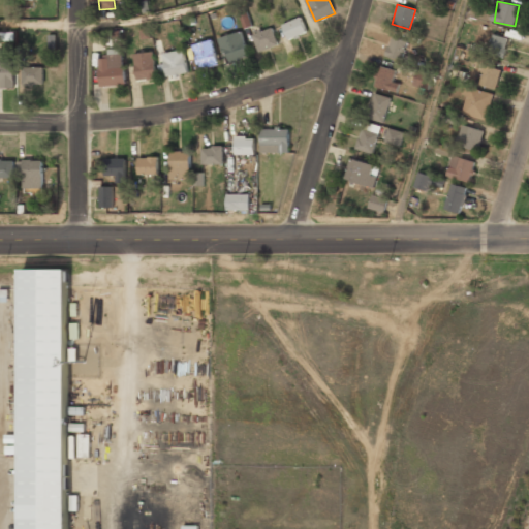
[(288,40),(307,33),(301,17),(282,24),(288,40)]
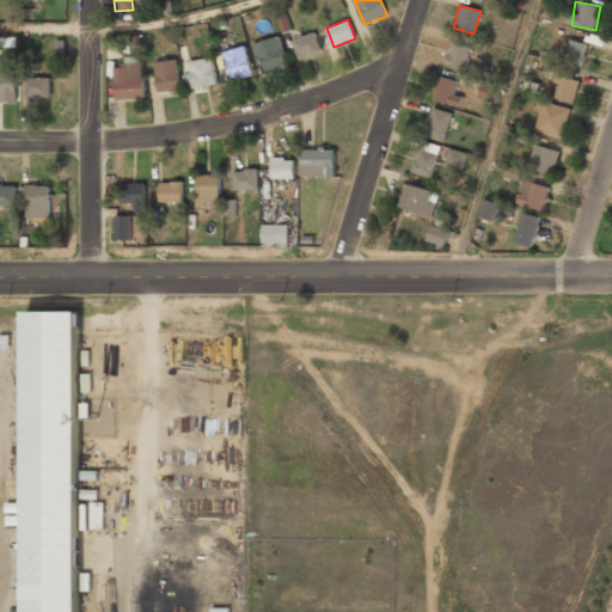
[(323,53),(316,30),(292,38),(299,60),(323,53)]
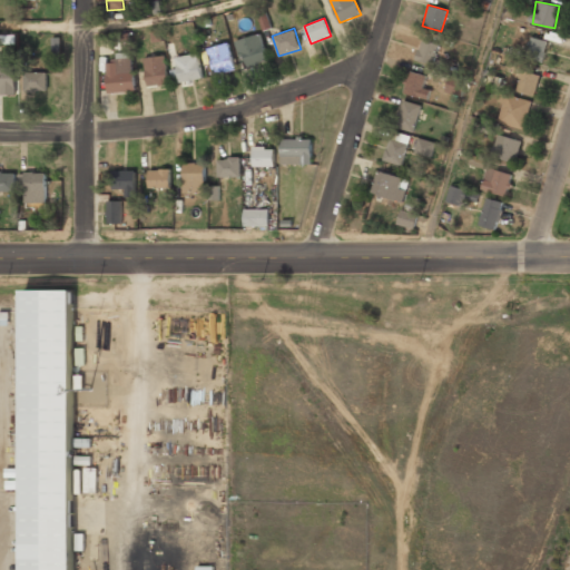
[(269,60),(258,32),(235,41),(246,69),(269,60)]
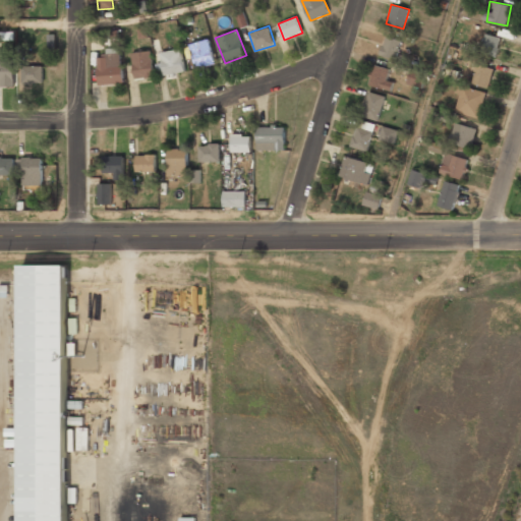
[(478,51),(495,56),(502,38),(485,33),(478,51)]
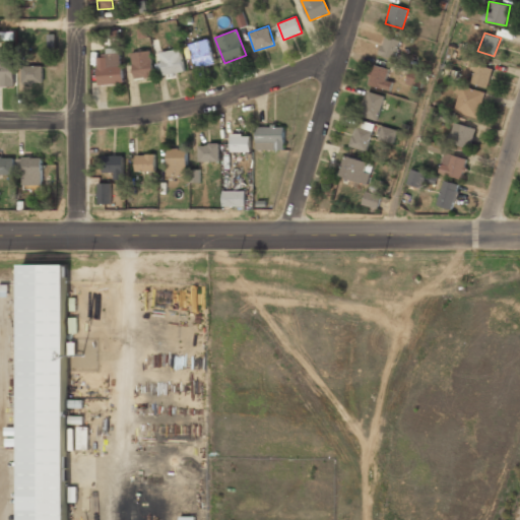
[(396,59),(401,41),(384,36),(379,54),(396,59)]
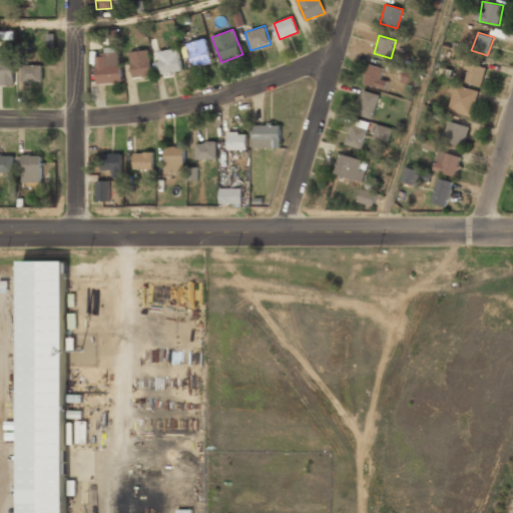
[(206,39),(186,42),(190,67),(211,63),(206,39)]
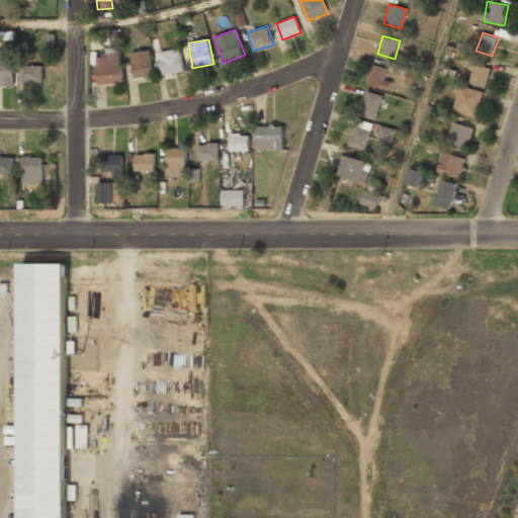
[(161,74),(183,72),(181,49),(159,52),(161,74)]
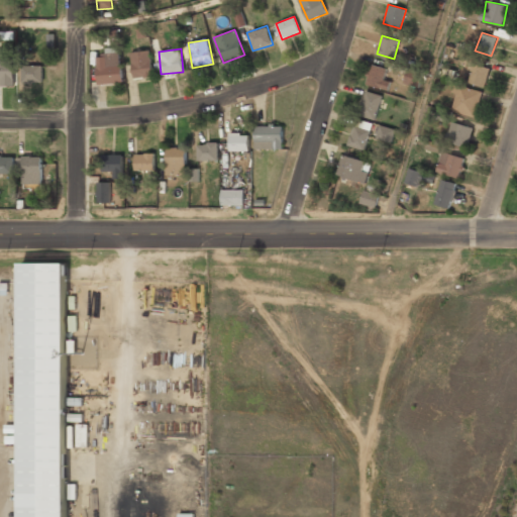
[(130,53),(134,79),(153,76),(149,49),(130,53)]
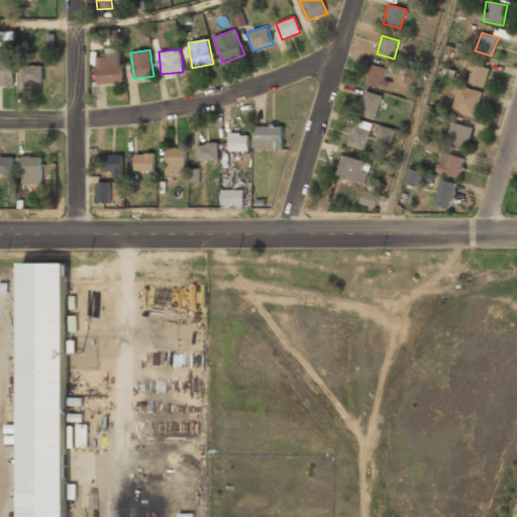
[(121,53),(97,53),(97,83),(121,83),(121,53)]
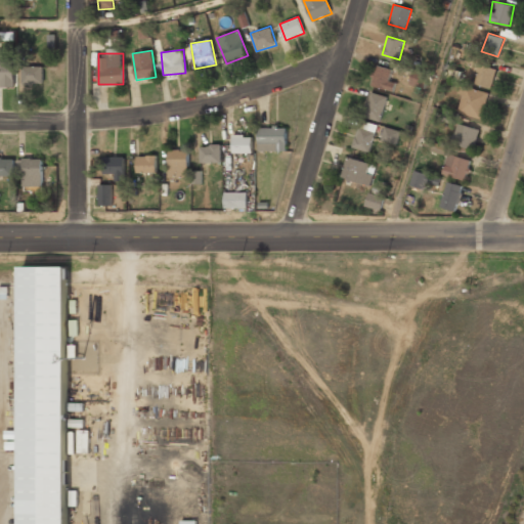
[(0,88),(14,88),(15,60),(0,60),(0,88)]
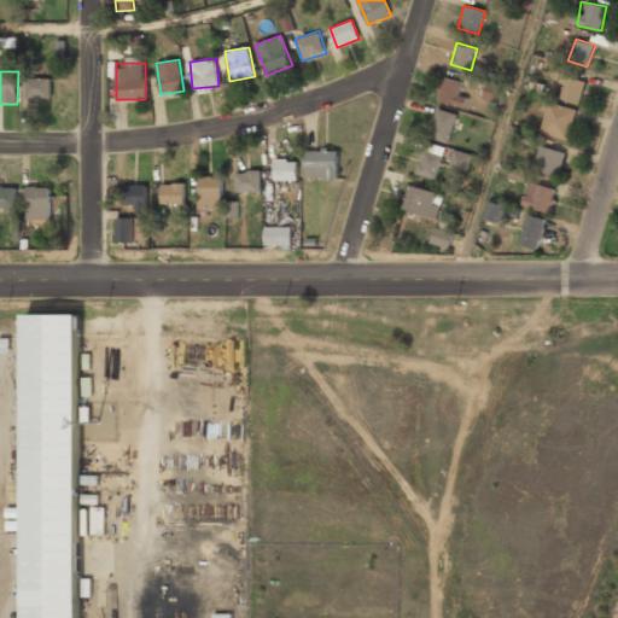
[(467,83),(444,76),(437,99),(460,108),(467,83)]
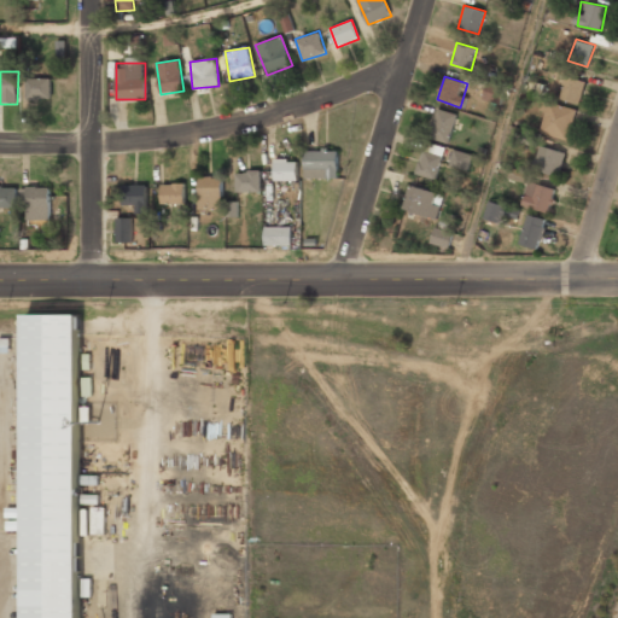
[(560,98),(579,103),(586,81),(566,76),(560,98)]
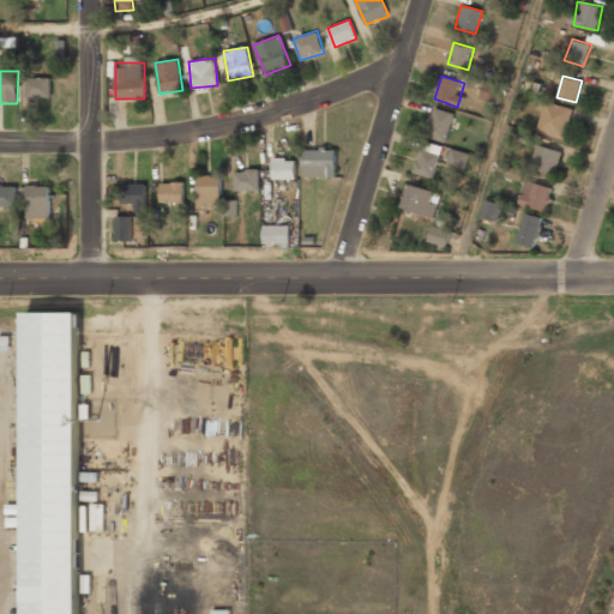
[(50,77),(24,77),(24,98),(50,98),(50,77)]
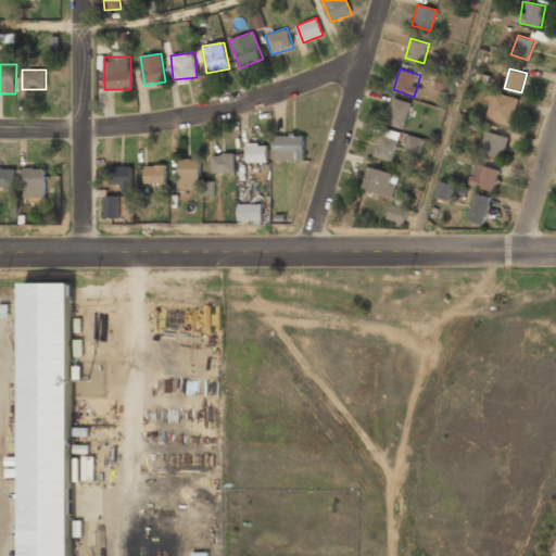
[(456,79),(441,74),(434,88),(450,95),(456,79)]
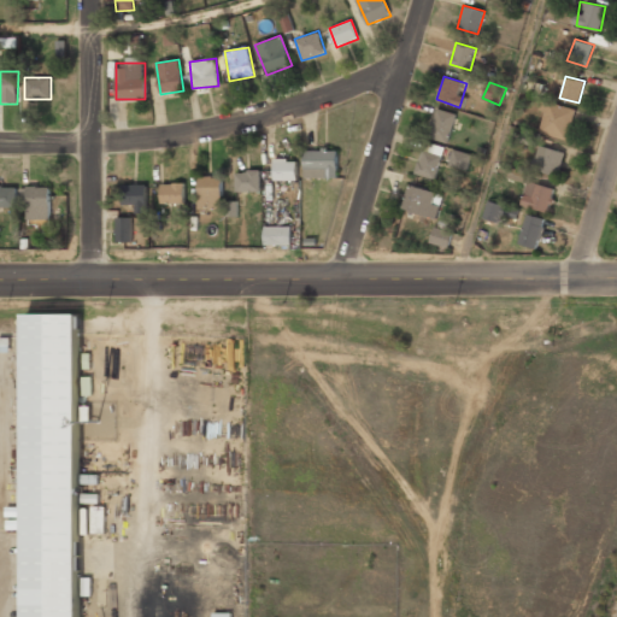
[(566,139),(576,110),(547,101),(538,130),(566,139)]
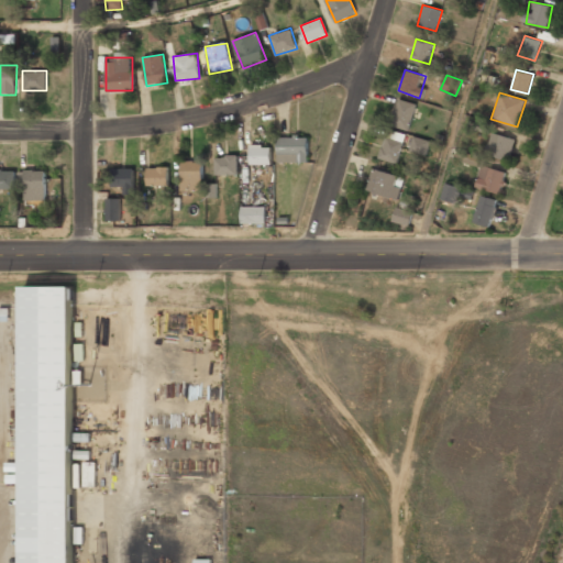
[(417,103),(399,98),(389,123),(408,130),(417,103)]
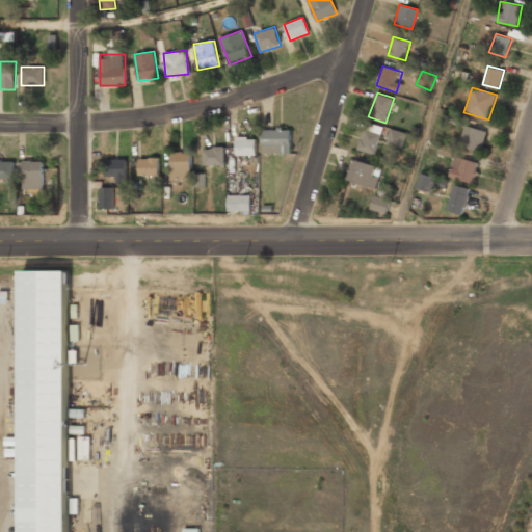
[(374,154),(383,127),(368,122),(358,149),(374,154)]
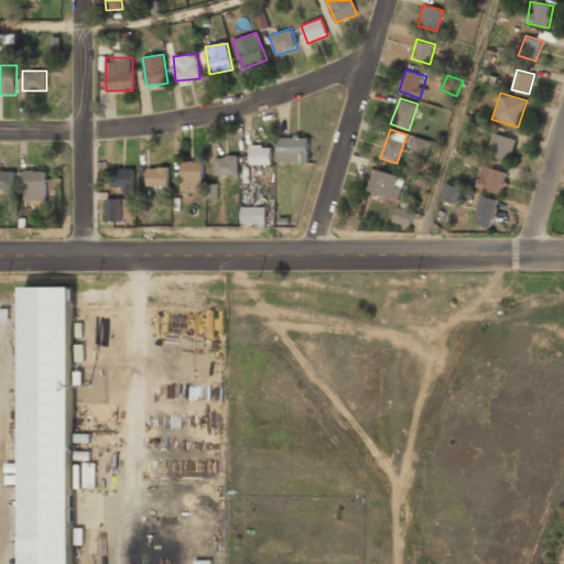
[(517,138),(494,132),(487,153),(511,160),(517,138)]
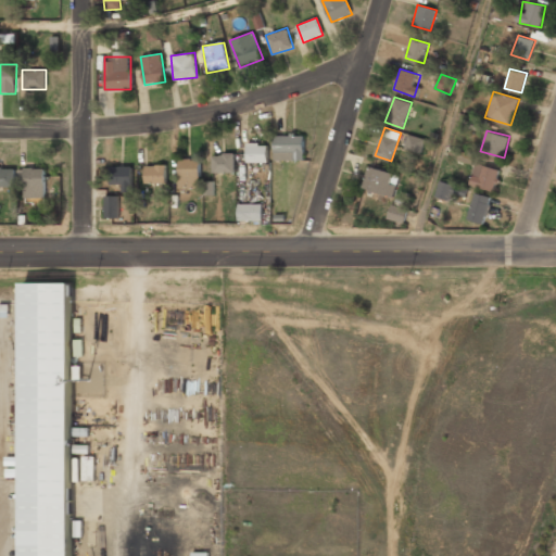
[(426,139),(408,134),(403,148),(420,153),(426,139)]
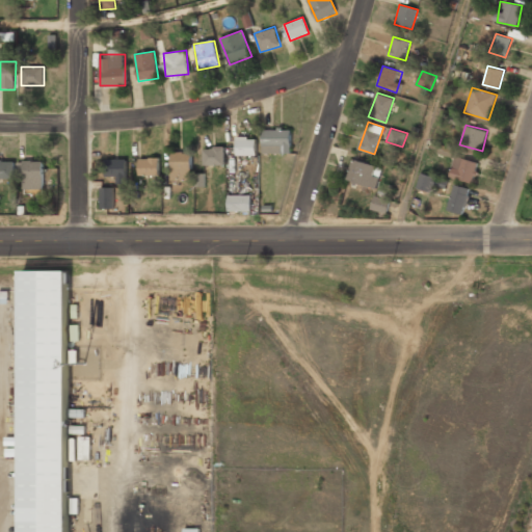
[(291,130),(262,130),(262,154),(291,154),(291,130)]
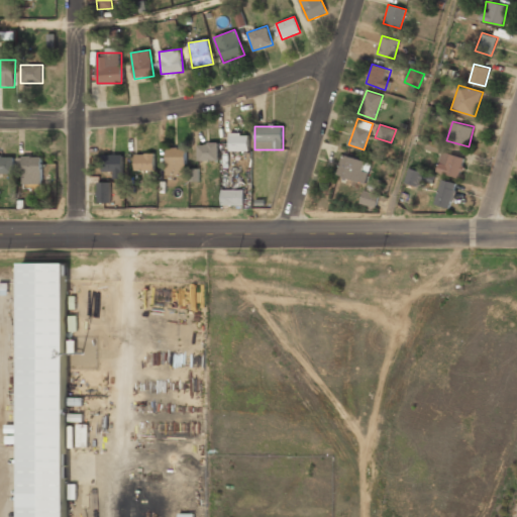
[(249,133),(228,133),(228,150),(249,150),(249,133)]
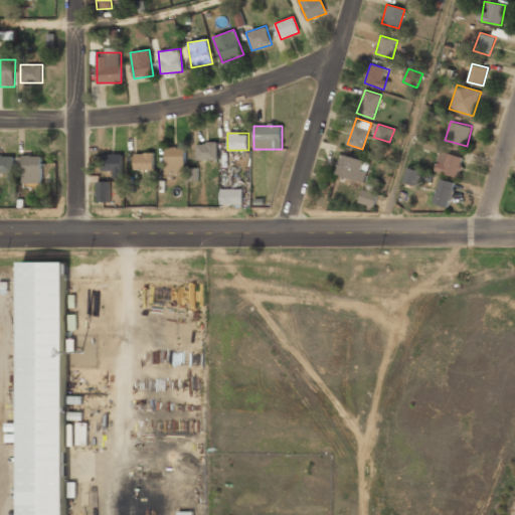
[(217,159),(216,142),(197,142),(197,159),(217,159)]
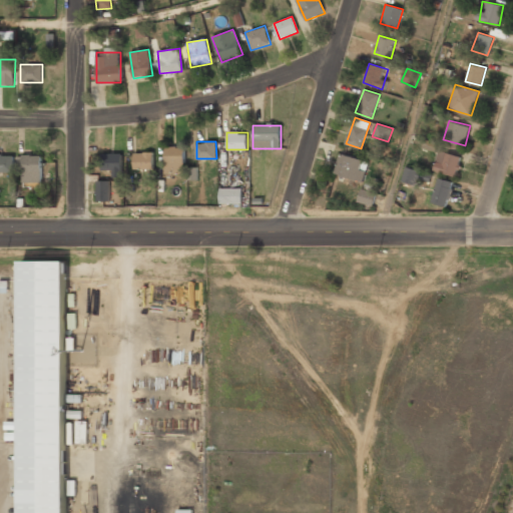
[(165,172),(184,172),(184,145),(165,145),(165,172)]
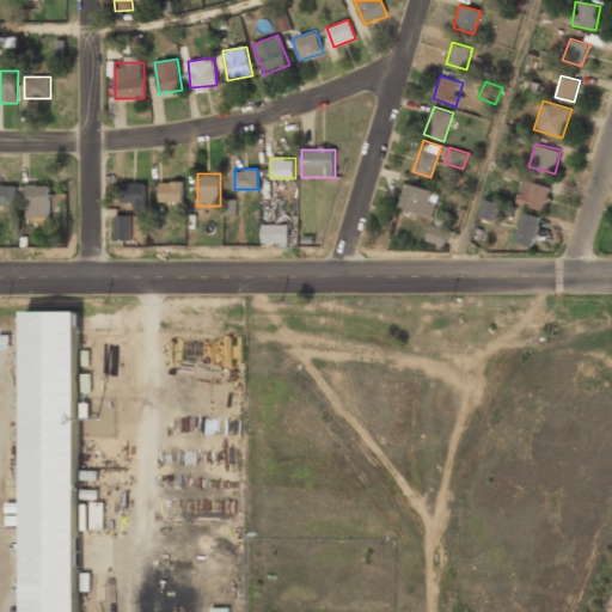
[(551,187),(525,178),(518,202),(544,209),(551,187)]
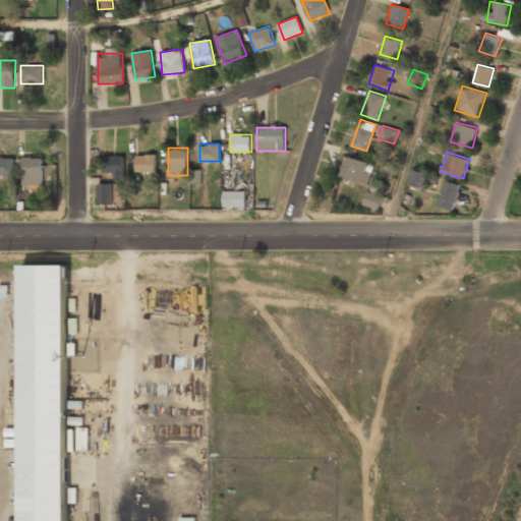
[(157,154),(136,154),(136,171),(157,171),(157,154)]
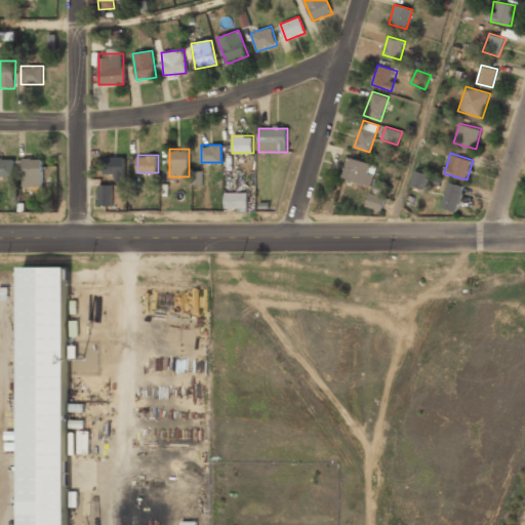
[(107,156),(107,176),(124,176),(124,156),(107,156)]
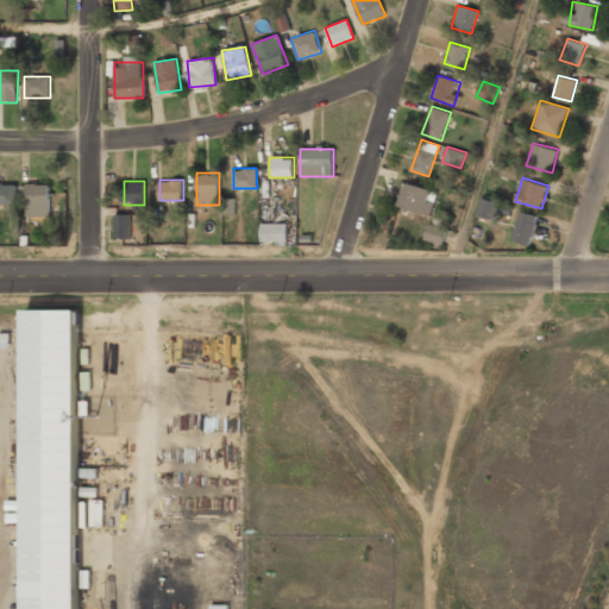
[(396,205),(429,215),(438,192),(405,181),(396,205)]
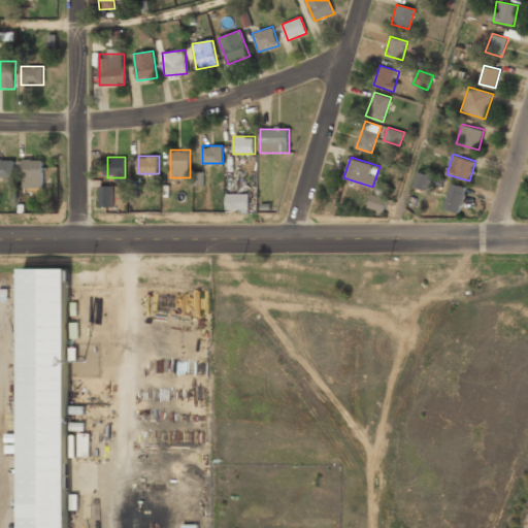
[(24,188),(43,188),(43,158),(24,158),(24,188)]
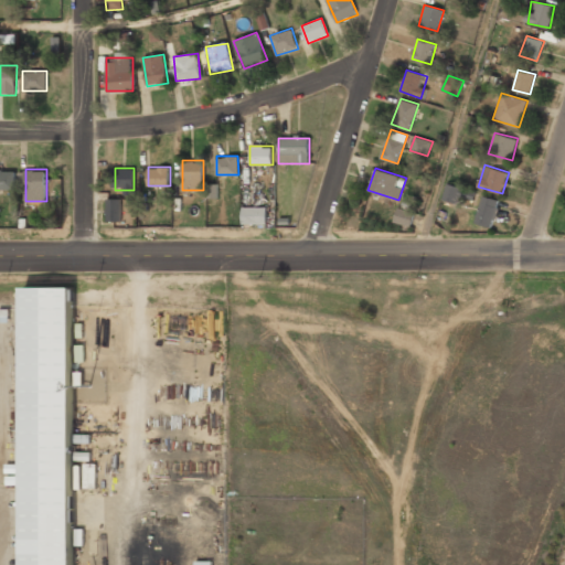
[(0,190),(16,190),(16,170),(0,170),(0,190)]
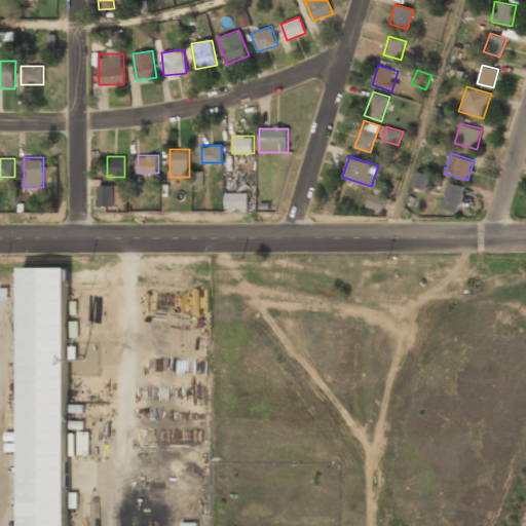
[(433,176),(416,171),(412,186),(428,191),(433,176)]
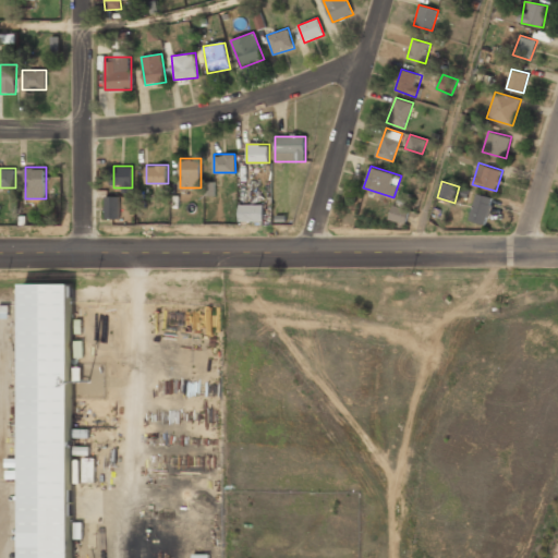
[(205,195),(215,195),(215,183),(205,183),(205,195)]
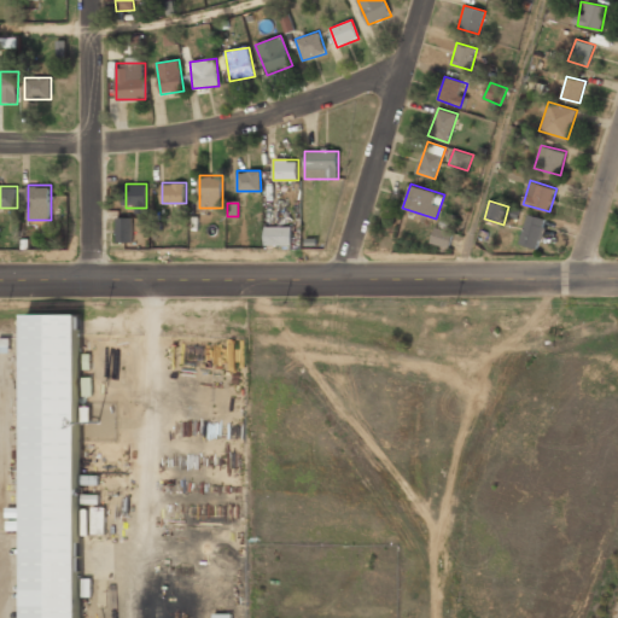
[(519,243),(537,249),(547,219),(529,213),(519,243)]
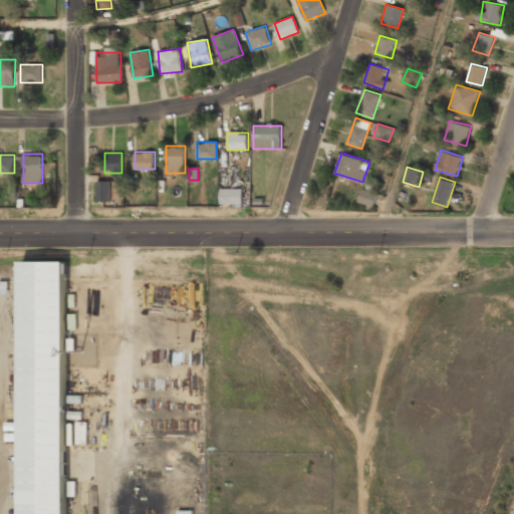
[(96,181),(96,202),(110,202),(110,181),(96,181)]
